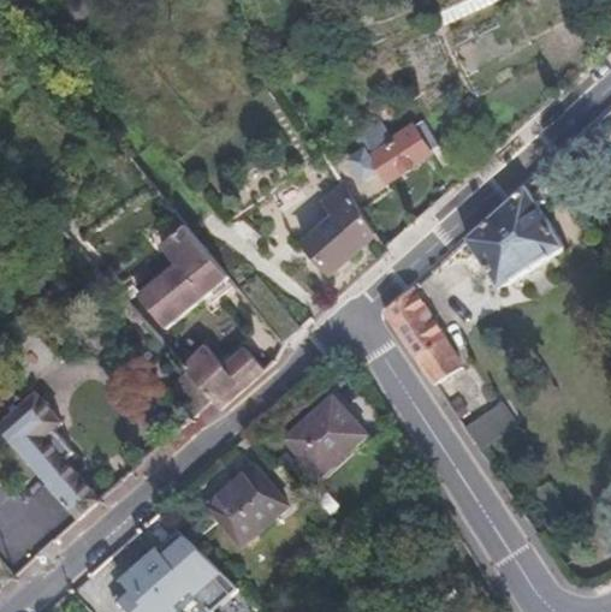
[(354,135),(357,142),(330,161),(339,177),(354,166),(359,174),(373,165),(385,183),(386,182),(427,154),(450,186),(470,167),(451,138),(440,146),(420,116),(391,135),(379,118),(354,135)]
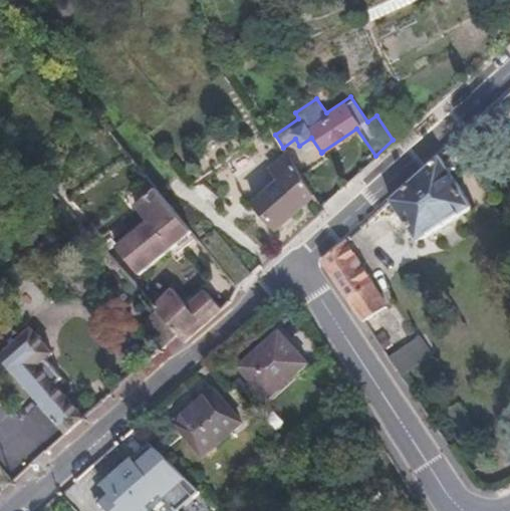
[(295,139),(283,148),(285,151),(300,174),(325,157),(322,152),(321,153),(311,138),(299,146),(295,139)]
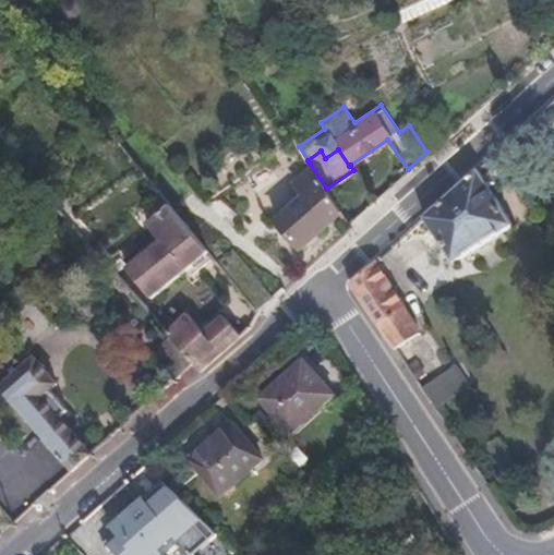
[(326,189),(310,164),(291,180),(301,194),(273,218),(299,249),(340,212),(326,189)]
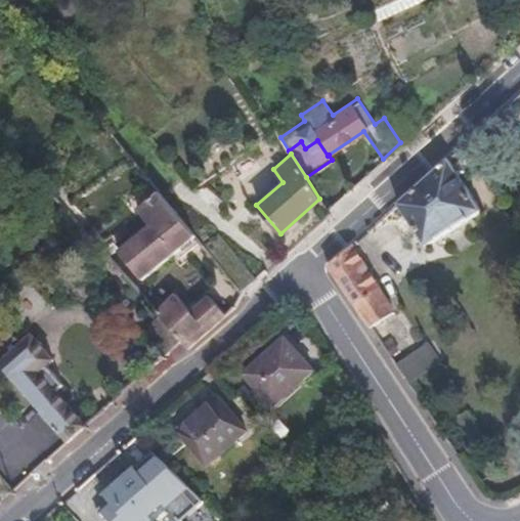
[(479,208),(445,156),(396,201),(423,244),(479,208)]
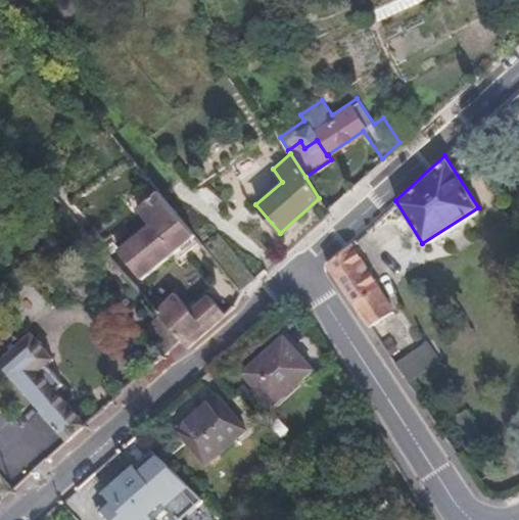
[(193,234),(156,189),(135,206),(148,223),(115,249),(140,278),(193,234)]
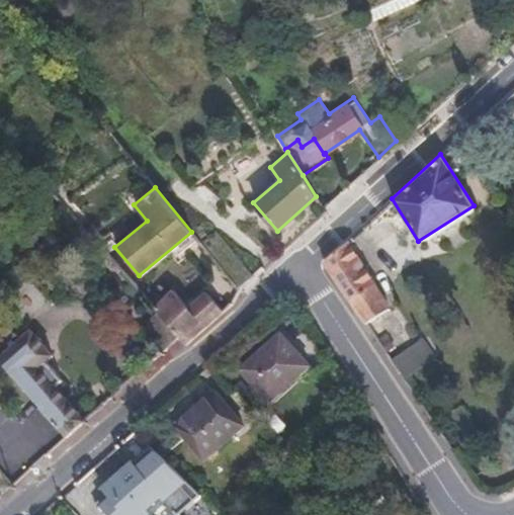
[(389,306),(346,240),(322,260),(348,298),(363,322),(389,306)]
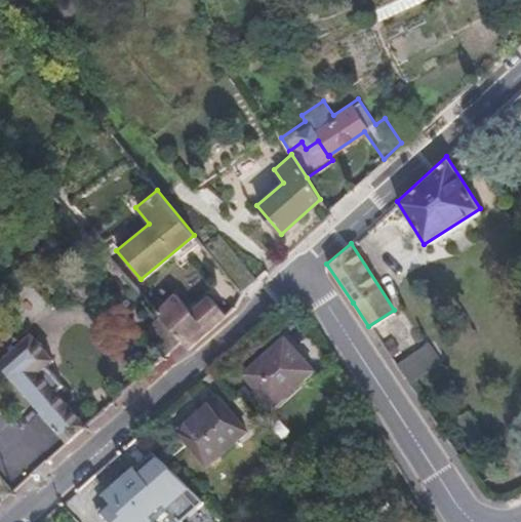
[(189,310),(173,292),(154,311),(157,314),(172,332),(179,338),(187,347),(225,314),(206,294),(189,310)]
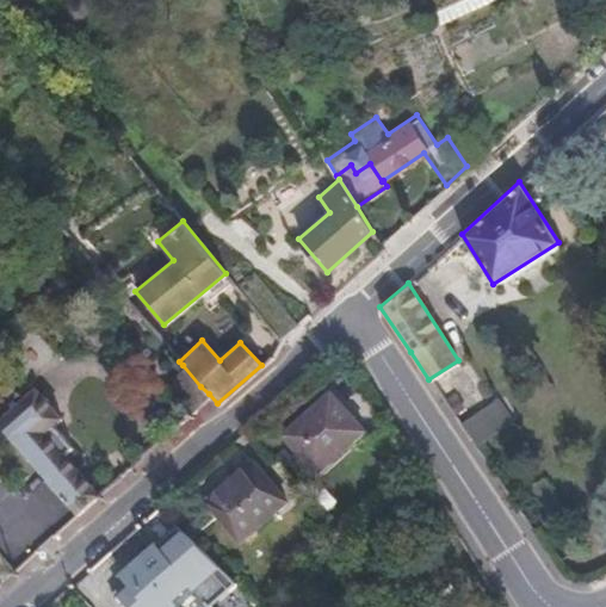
[(201,386),(183,365),(167,381),(193,408),(209,394),(201,386)]
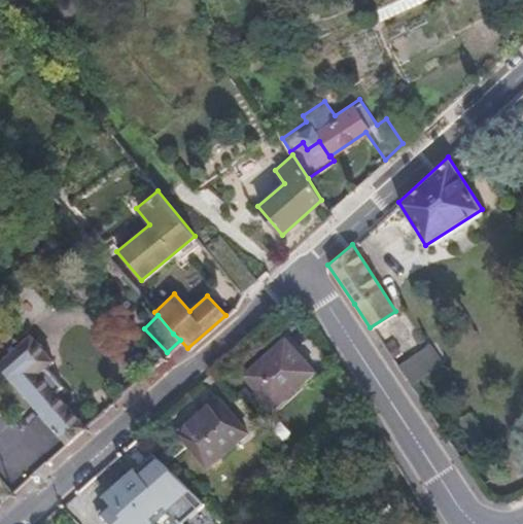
[(313,370),(283,337),(242,374),(269,405),(298,379),(300,382),(313,370)]
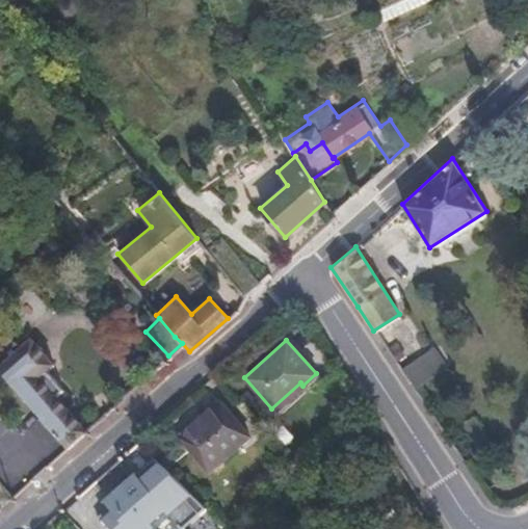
[(0,371),(67,446),(85,429),(67,407),(55,395),(61,389),(44,369),(37,374),(14,349),(0,362),(0,371)]
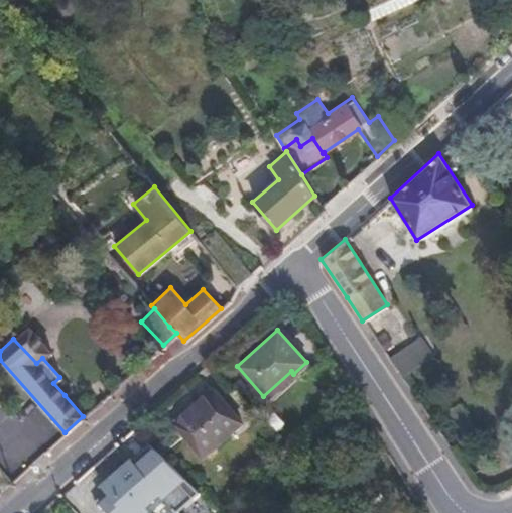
[(397,344),(402,367),(428,362),(423,339),(397,344)]
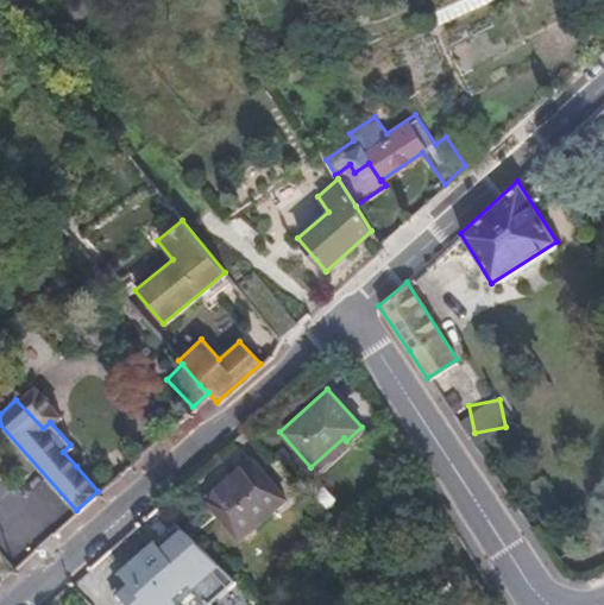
[(83,459),(70,445),(63,452),(76,466),(83,459)]
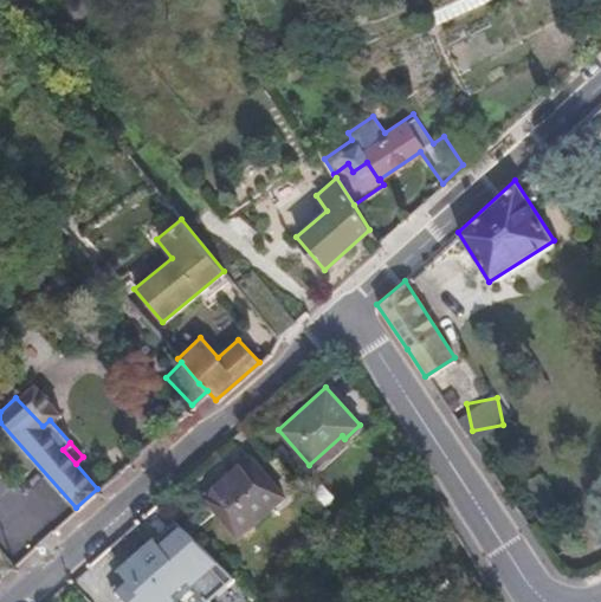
[(237,535),(282,494),(249,455),(202,496),(237,535)]
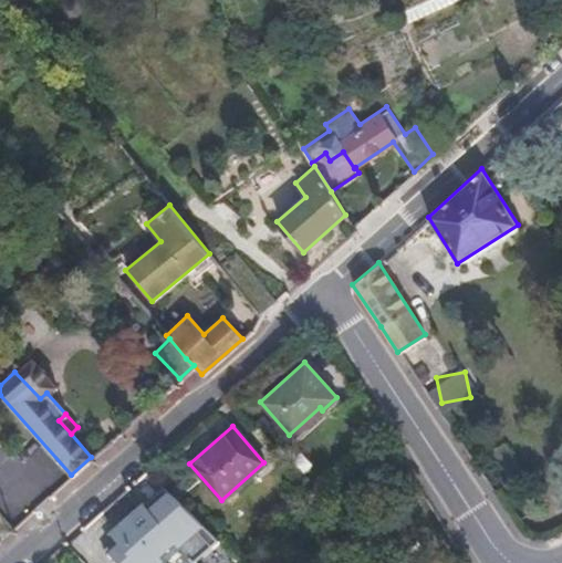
[(164,488),(102,546),(116,562),(160,562),(200,525),(164,488)]
